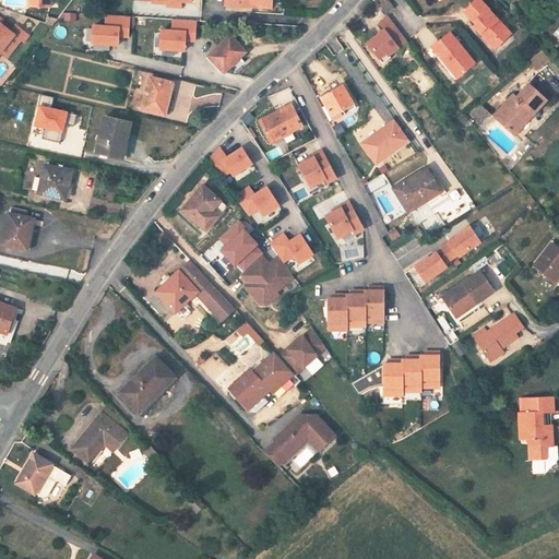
[(389,0),(387,0),(380,6),(387,13),(394,7),(389,0)]
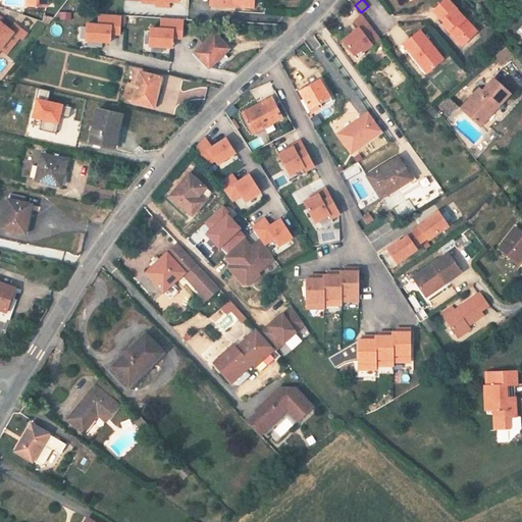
[(468,41),(478,32),(473,27),(469,30),(463,23),(467,20),(461,13),(459,15),(455,11),(457,9),(448,0),(447,0),(434,11),(446,23),(445,25),(459,40),(462,38),(465,38),(468,41)]
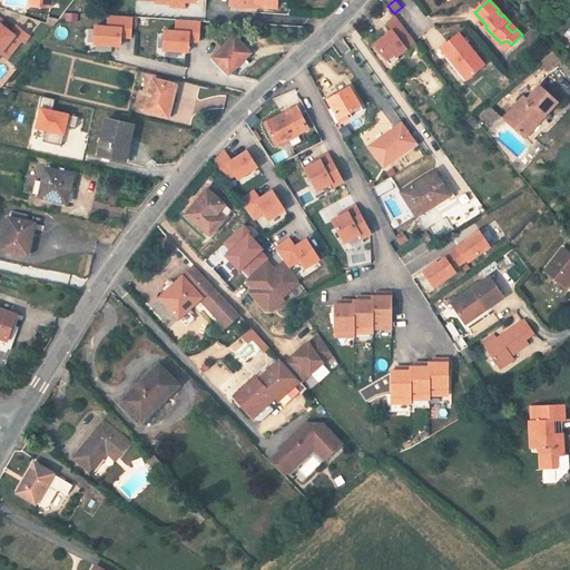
[(79,12),(67,12),(60,20),(79,21),(79,12)]
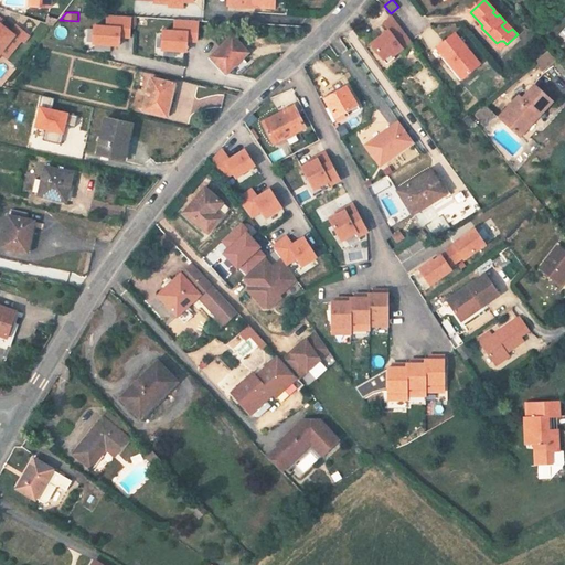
[(105,27),(96,25),(95,25),(94,44),(96,44),(105,45),(120,46),(121,38),(131,39),(132,16),(108,14),(107,27),(105,27)]
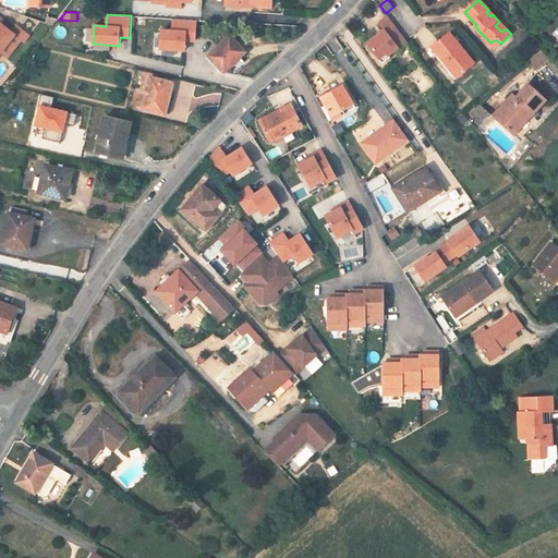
[(408,40),(388,16),(379,23),(385,31),(368,44),(379,59),(387,52),(389,56),(389,55),(408,40)]
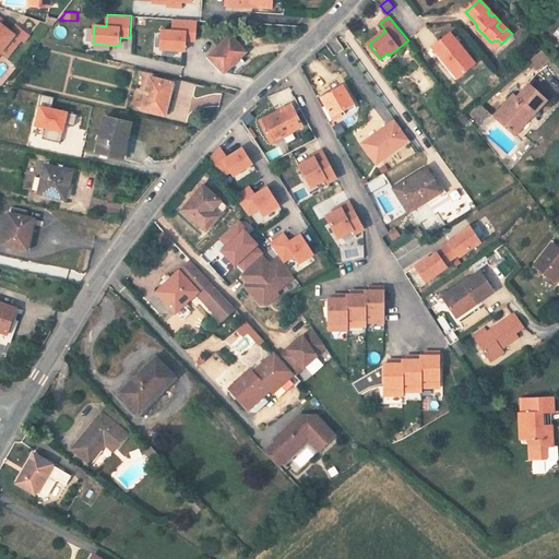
[(197,20),(175,19),(175,31),(163,30),(161,48),(185,50),(186,42),(195,43),(197,20)]
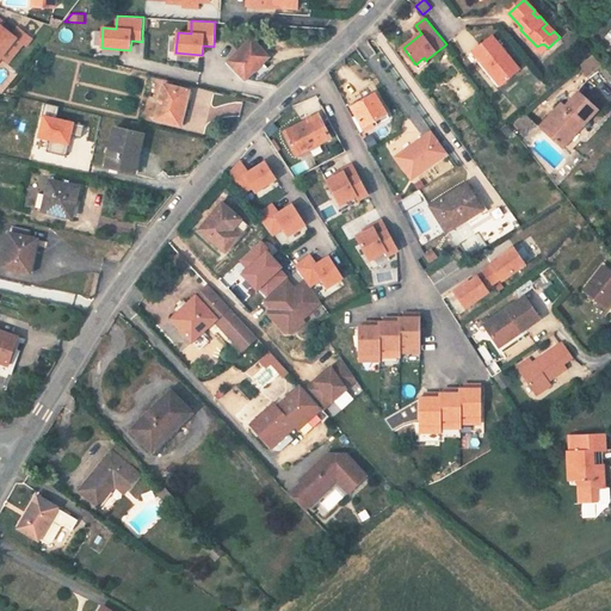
[(13,35),(0,24),(0,60),(17,38),(28,47),(34,39),(18,28),(13,35)]
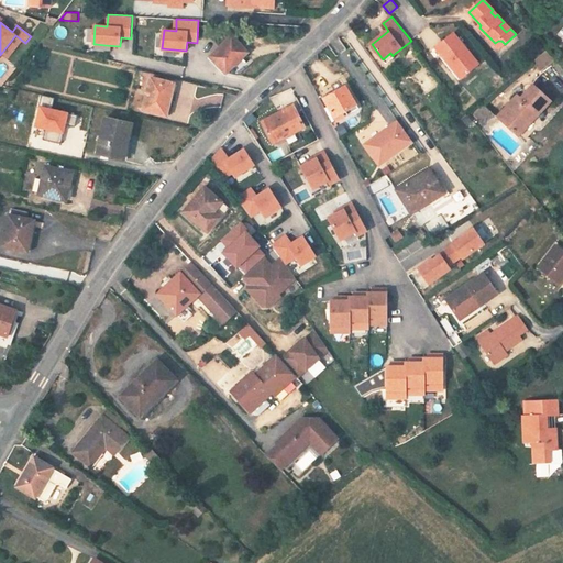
[(64,39),(68,30),(59,25),(55,34),(64,39)]
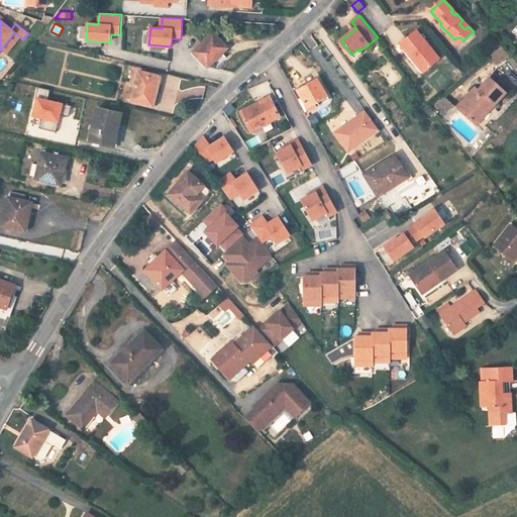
[(417,31),(401,44),(412,59),(424,73),(440,60),(417,31)]
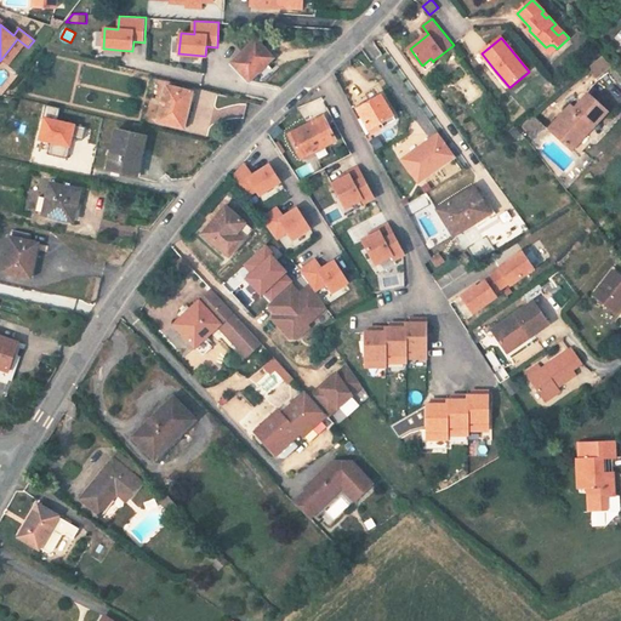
[(274,57),(256,39),(232,62),(250,80),(274,57)]
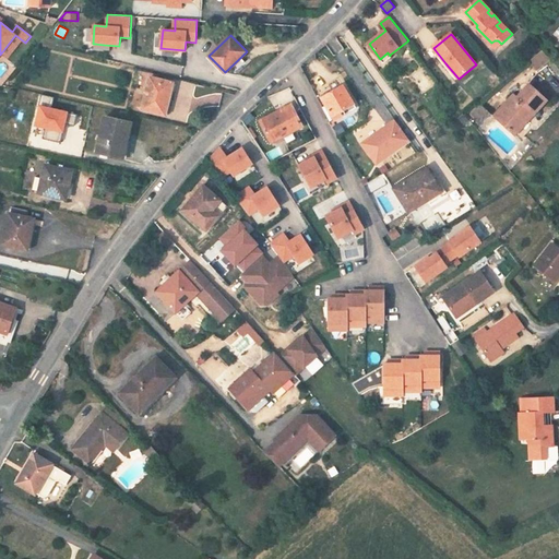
[(530,60),(538,70),(550,59),(543,49),(530,60)]
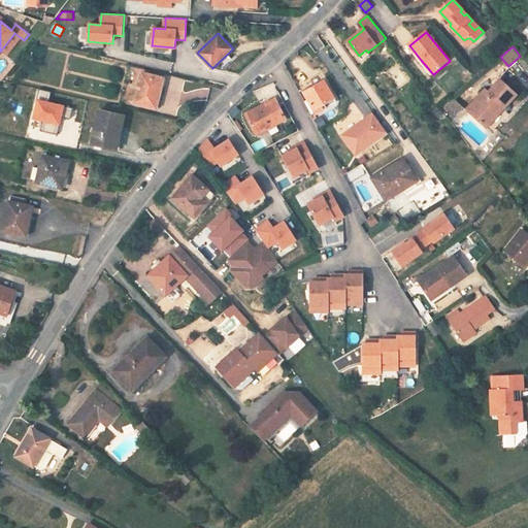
[(366,50),(359,56),(363,60),(370,54),(368,52),(368,53),(366,50)]
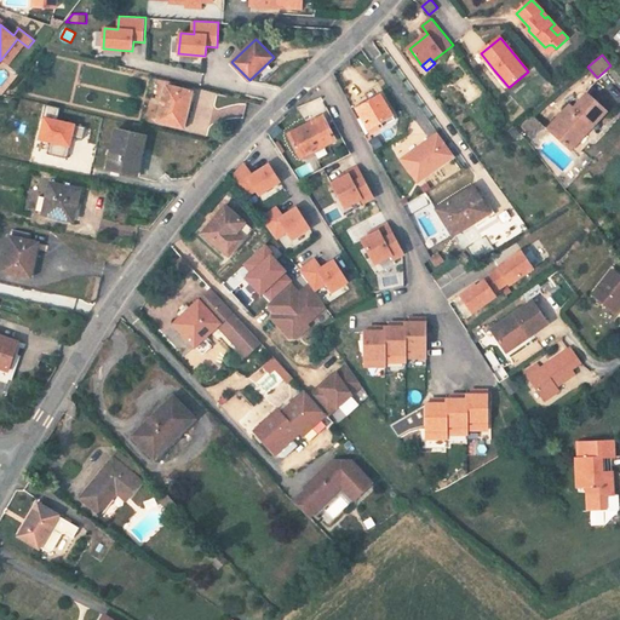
[(509,87),(494,70),(492,72),(506,90),(509,87)]
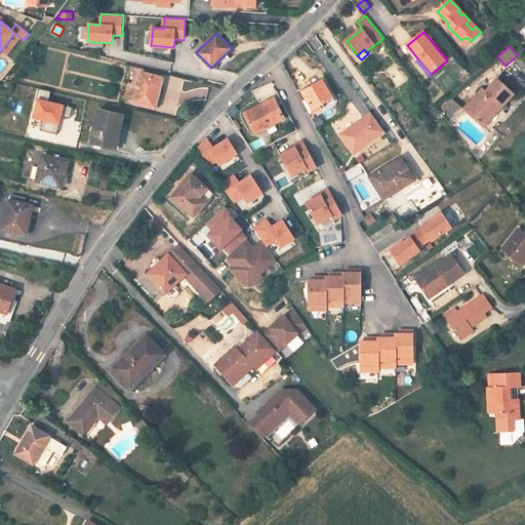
[(159,93),(162,78),(140,74),(134,103),(157,109),(161,93),(159,93)]
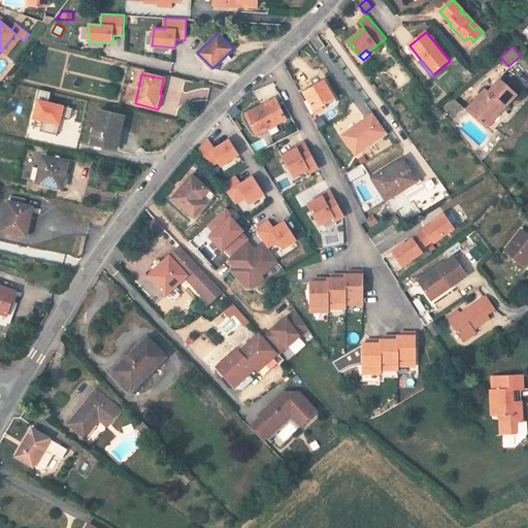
[(334,99),(324,80),(304,93),(317,113),(326,108),(324,105),(334,99)]
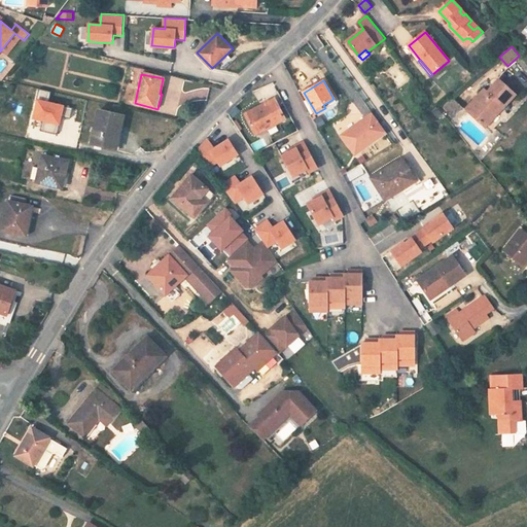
[(500,106),(503,109),(516,95),(499,80),(488,93),(484,90),(465,110),(482,126),(500,106)]
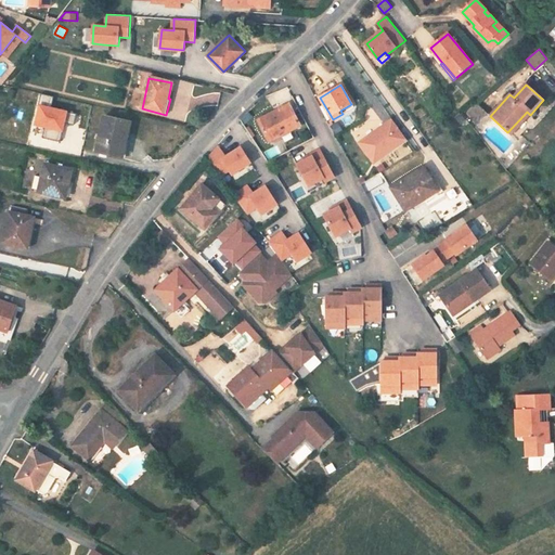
[(55,97),(42,93),(40,103),(42,104),(38,123),(47,124),(44,136),(62,139),(66,120),(75,123),(77,113),(53,106),(55,97)]
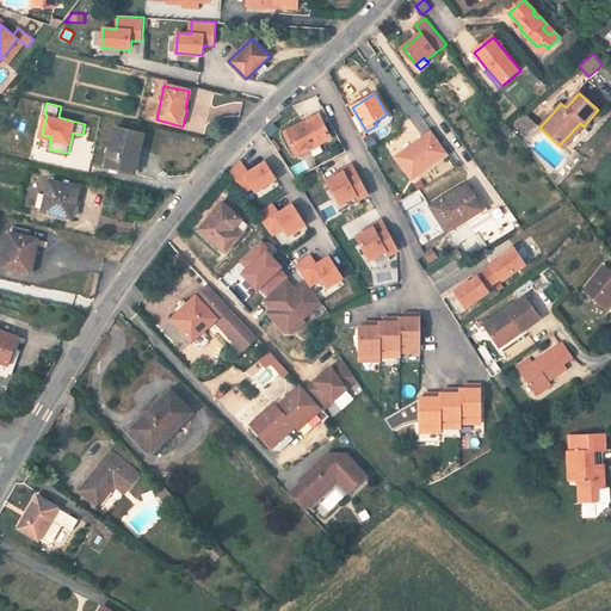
[(210,107),(210,117),(239,116),(239,107),(210,107)]
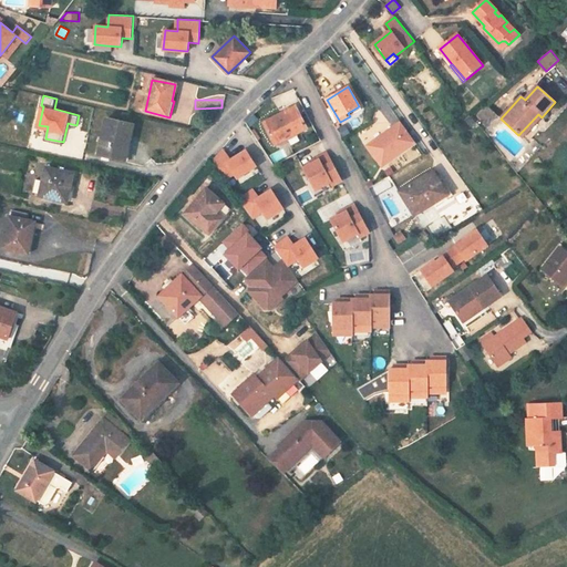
[(307,129),(296,106),(265,123),(276,145),(307,129)]
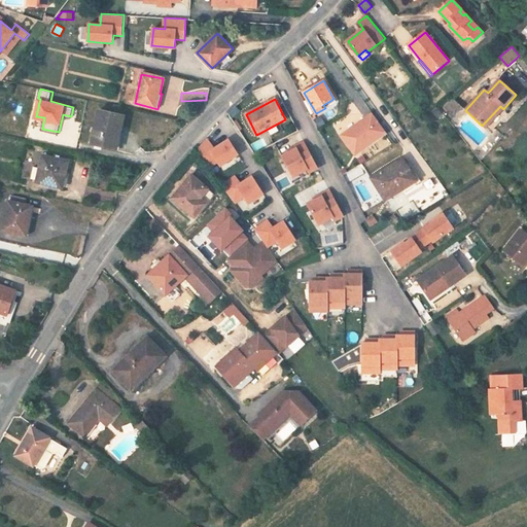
[(453,116),(463,107),(455,99),(445,108),(453,116)]
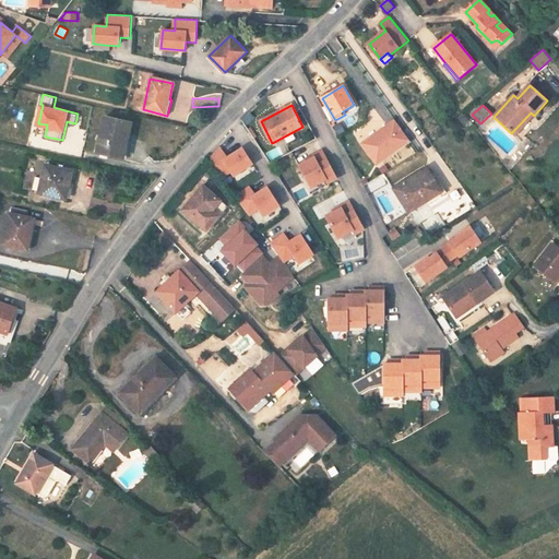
[(451,121),(444,113),(441,115),(448,123),(451,121)]
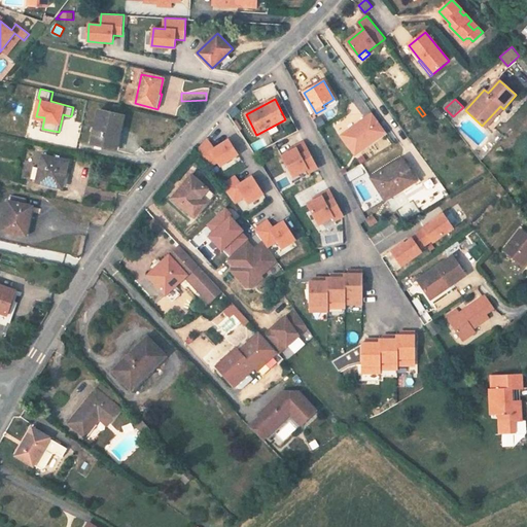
[(486,129),(503,109),(500,106),(482,126),(486,129)]
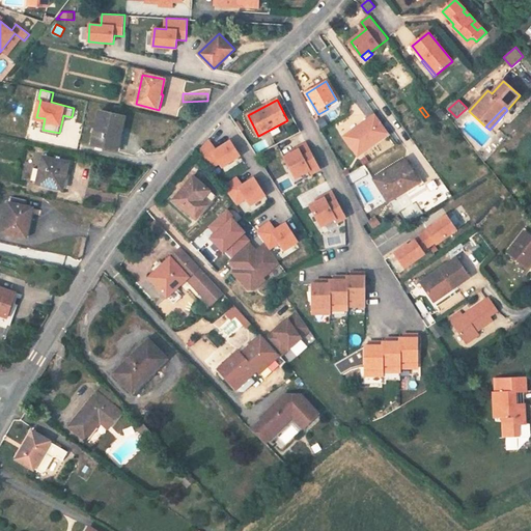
[(238,108),(231,113),(235,117),(241,112),(238,108)]
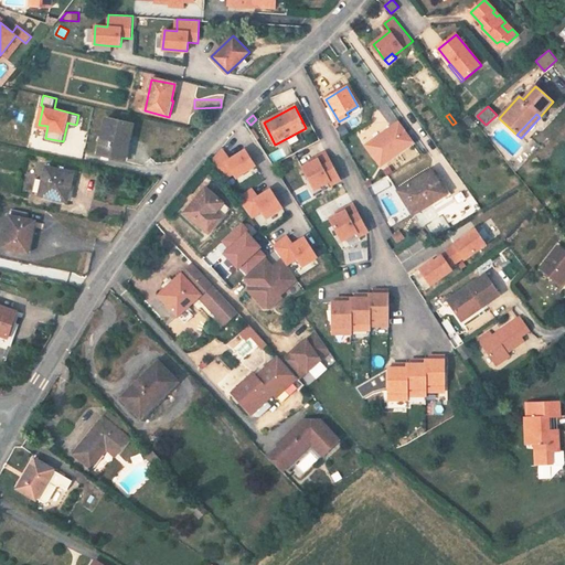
[(126,158),(132,125),(108,118),(105,131),(99,152),(105,153),(126,158)]
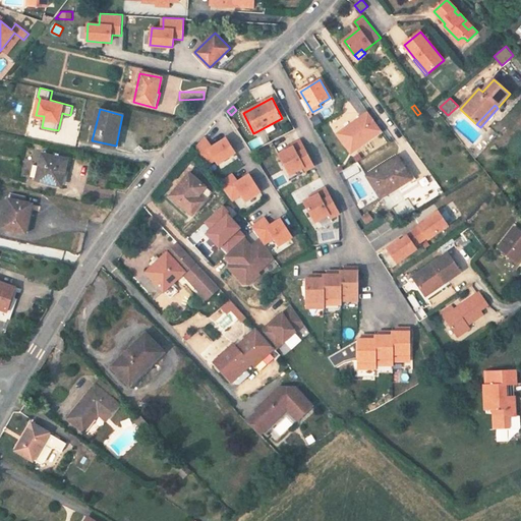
[(382,131),(368,112),(361,117),(363,119),(346,131),(345,129),(338,134),(351,153),(382,131)]
